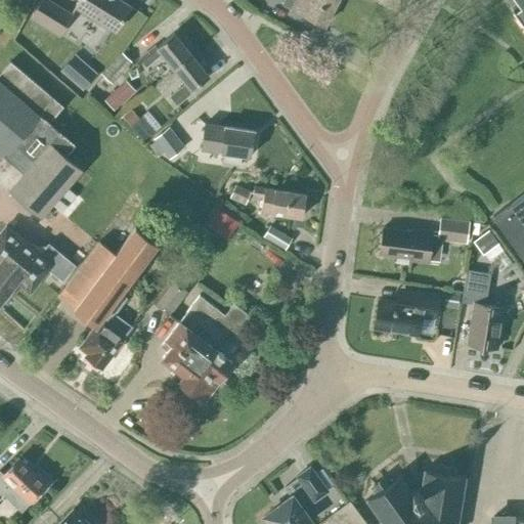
[(41,0),(31,17),(58,35),(72,14),(48,0),(41,0)]
